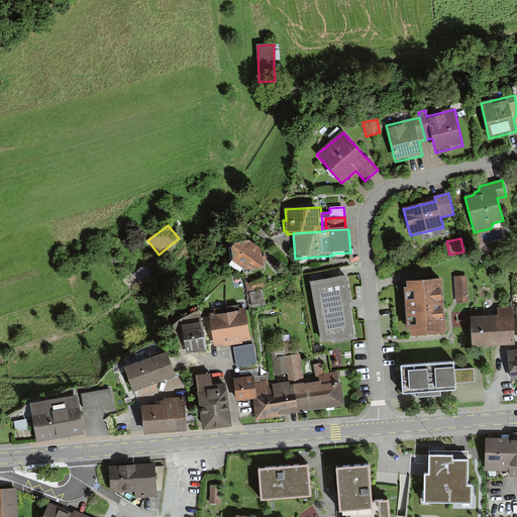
[(235,244),(231,250),(233,262),(229,266),(240,274),(243,270),(245,271),(264,269),(262,249),(249,241),(235,244)]
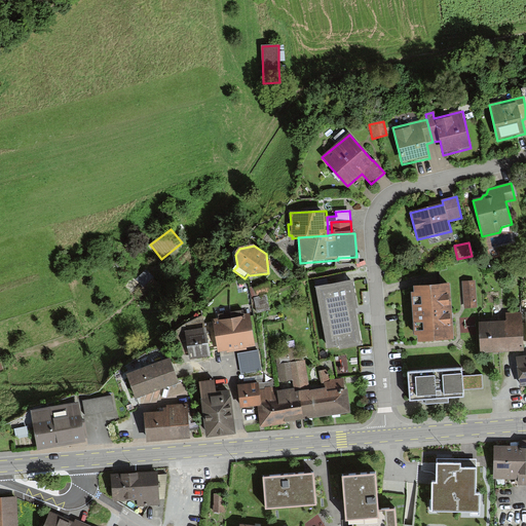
[(161,286),(146,270),(137,279),(144,288),(139,293),(146,300),(161,286)]
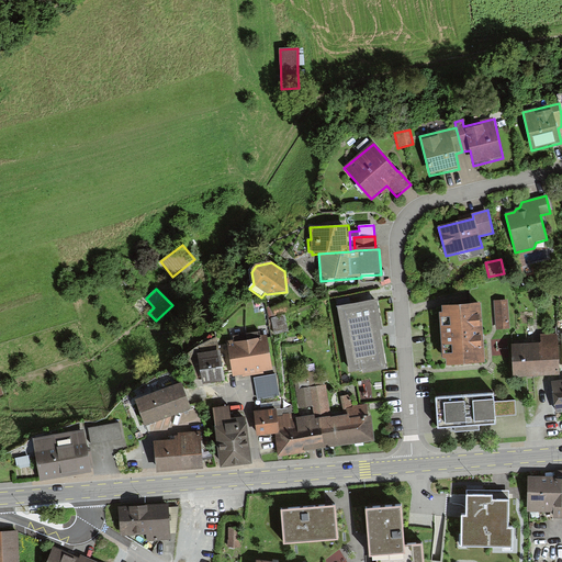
[(337,307),(350,374),(363,371),(363,375),(388,371),(380,332),(383,330),(377,300),(337,307)]
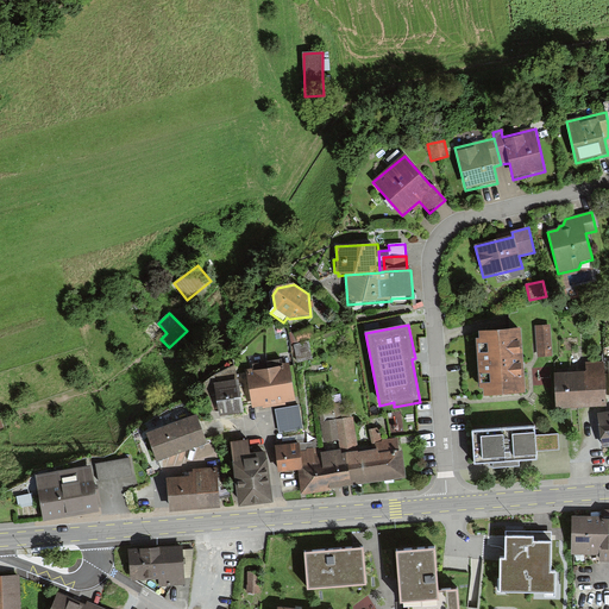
[(552,357),(551,326),(535,326),(538,358),(552,357)]
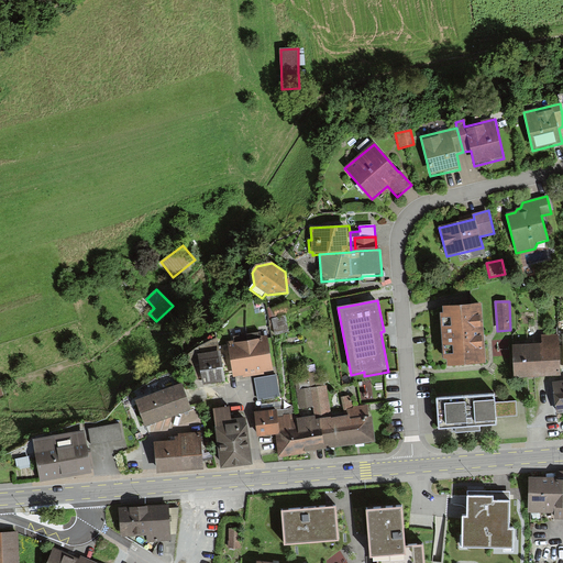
[(272,308),(275,318),(289,312),(286,304),(272,308)]
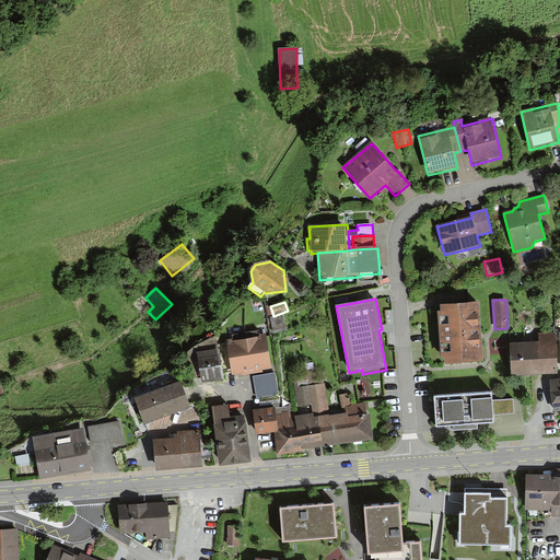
[(444,358),(445,364),(483,361),(479,302),(440,305),(441,311),(438,312),(441,358),(444,358)]
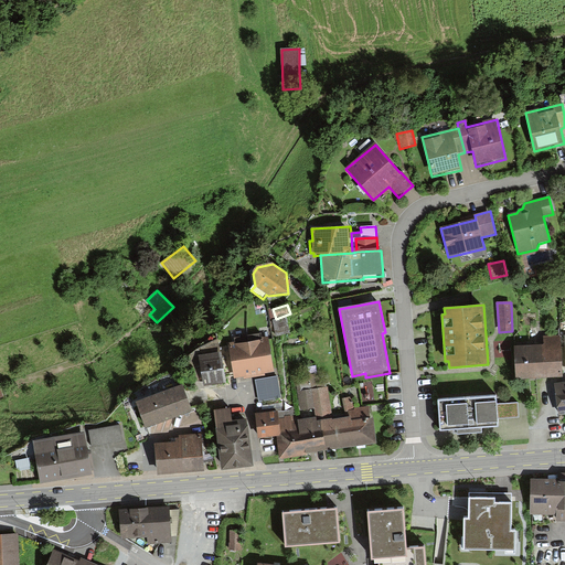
[(287,316),(273,320),(276,338),(290,333),(287,316)]
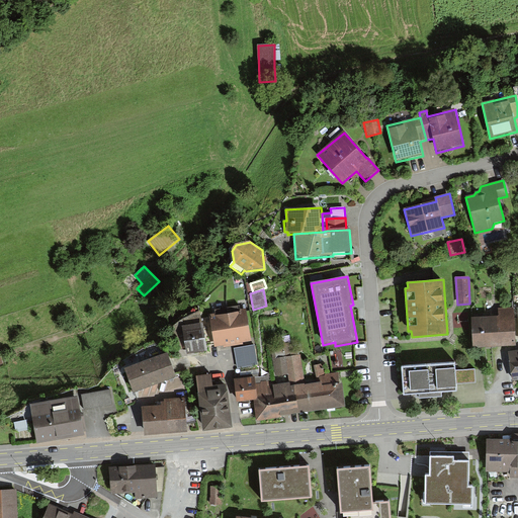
[(209,316),(216,348),(252,342),(246,309),(241,310),(240,307),(214,311),(216,315),(209,316)]
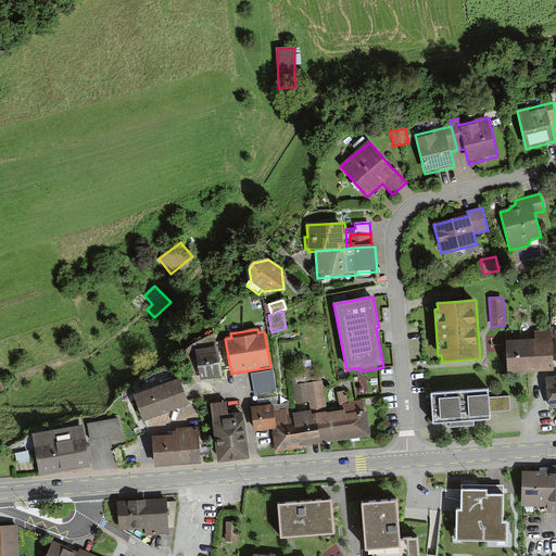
[(506,342),(508,375),(554,373),(552,330),(534,331),(535,341),(506,342)]
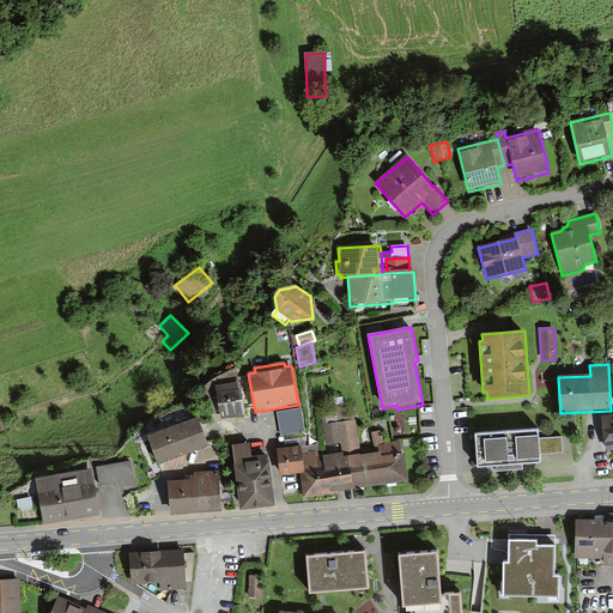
[(216,388),(240,383),(237,368),(202,384),(208,414),(219,412),(216,388)]
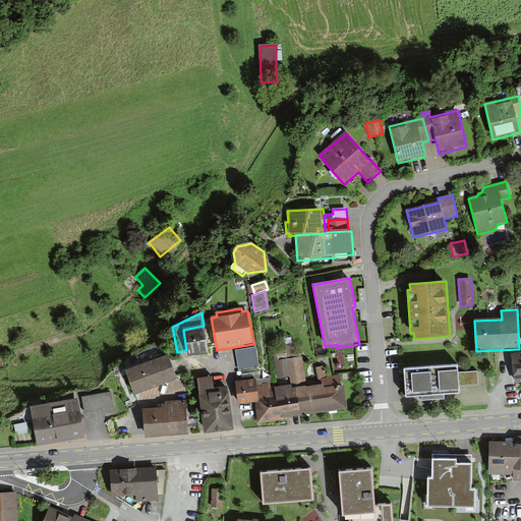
[(209,354),(204,326),(183,330),(186,350),(188,358),(209,354)]
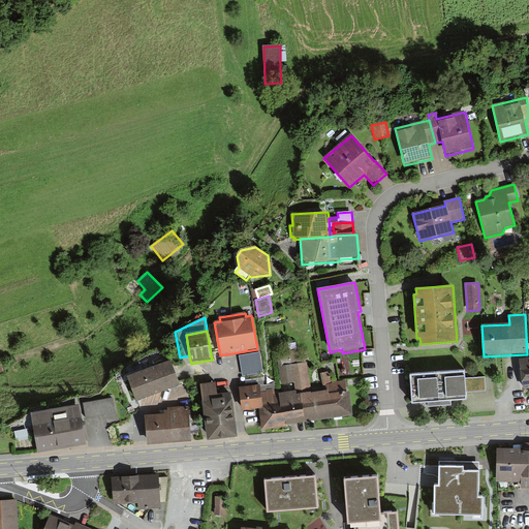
[(292,366),(279,368),(282,385),(293,383),(310,380),(307,363),(298,364),(296,350),(289,351),(290,356),(292,366)]
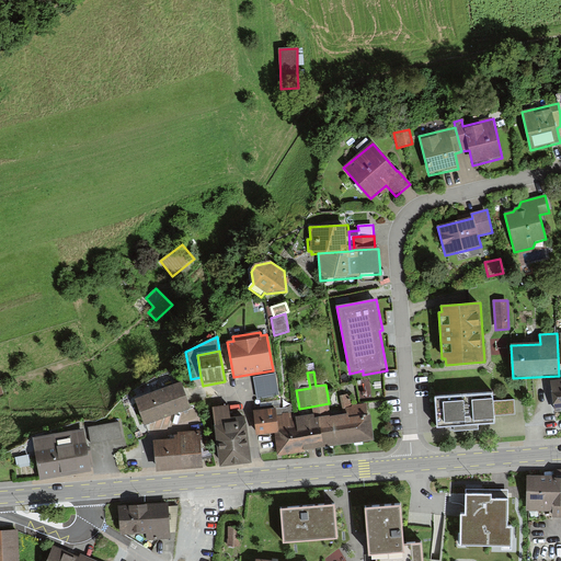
[(276,374),(253,377),(258,400),(281,396),(276,374)]
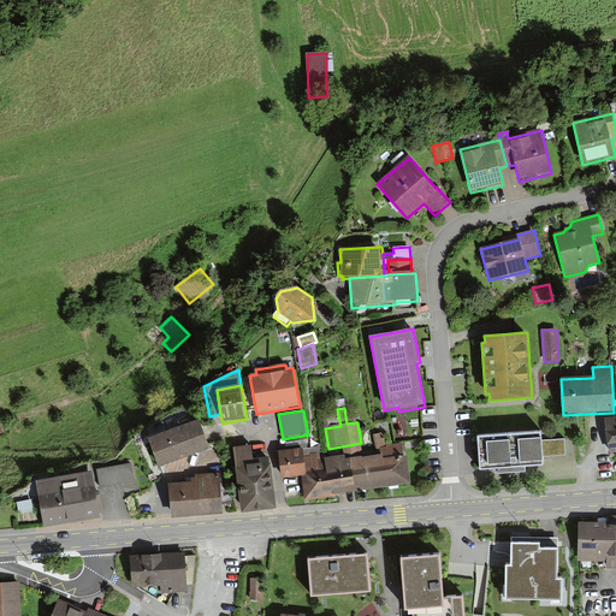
[(341,426),(338,415),(323,418),(325,428),(341,426)]
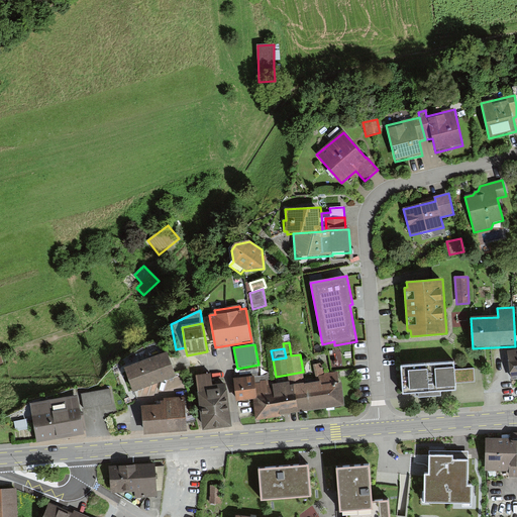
[(516,349),(507,351),(511,381),(516,380),(516,349)]
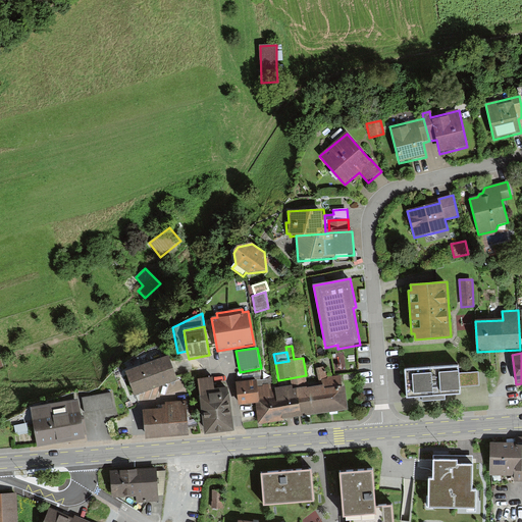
[(125,372),(135,398),(178,381),(169,356),(125,372)]
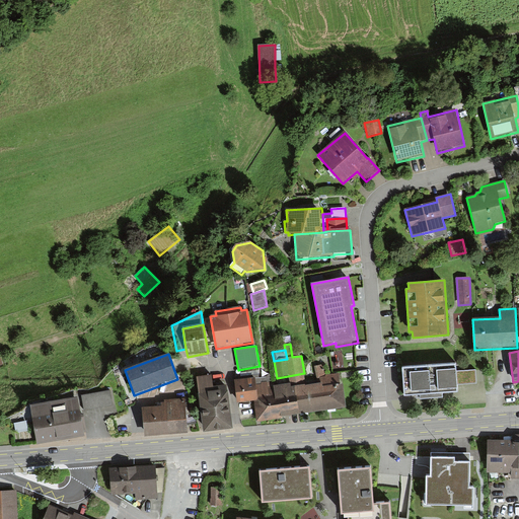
[(402,367),(404,395),(420,394),(421,397),(443,396),(443,392),(458,391),(458,384),(457,370),(456,363),(402,367)]
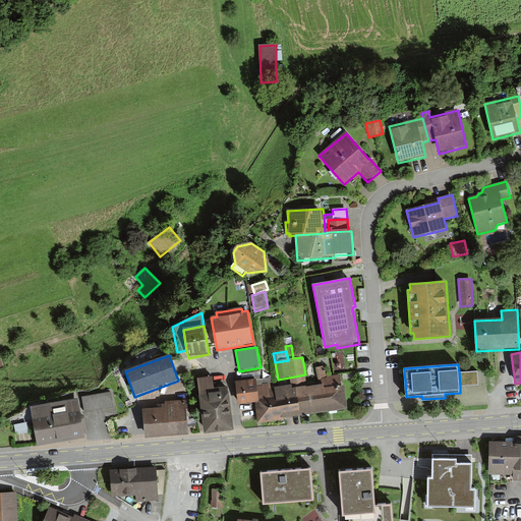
[(254,403),(257,424),(284,420),(349,411),(345,386),(343,387),(341,374),(328,377),(327,368),(323,366),(315,367),(317,382),(321,381),(322,385),(306,388),(306,387),(293,388),(293,385),(291,385),(274,388),(276,400),(272,401),(254,403)]
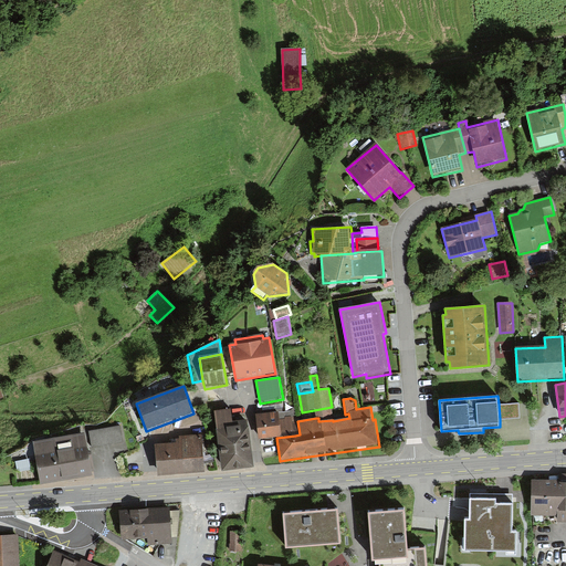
[(519,402),(499,404),(500,419),(520,418),(519,402)]
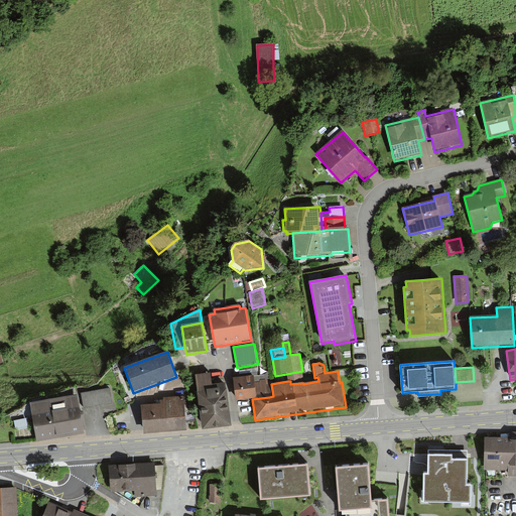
[(265,375),(261,375),(261,380),(266,380),(270,378),(269,371),(265,375)]
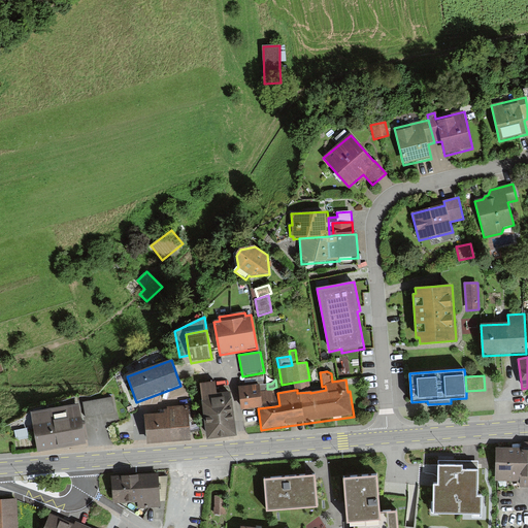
[(310,392),(309,380),(293,383),(295,390),(297,390),(297,393),(310,392)]
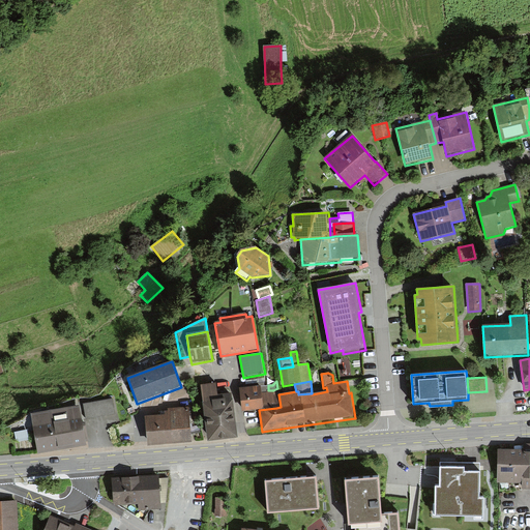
[(216,383),(201,385),(208,443),(238,439),(232,394),(218,396),(216,383)]
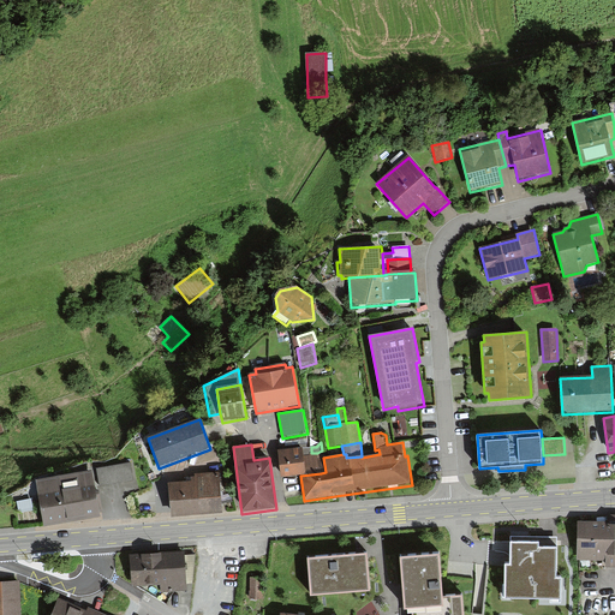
[(321,473),(317,453),(311,453),(311,447),(308,448),(294,449),(294,446),(286,447),(280,448),(281,452),(279,452),(282,478),(300,476),(321,473)]
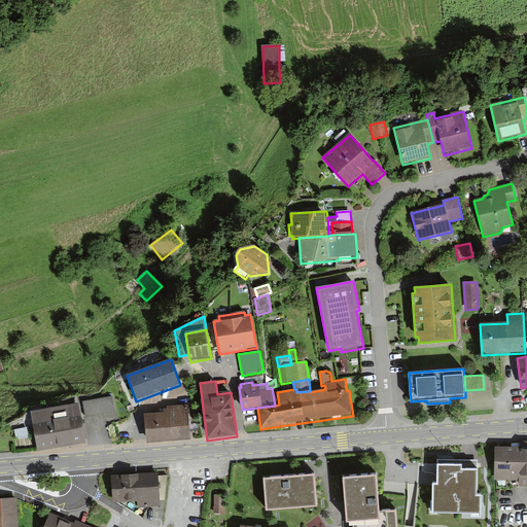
[(112,397),(82,402),(85,417),(115,412),(112,397)]
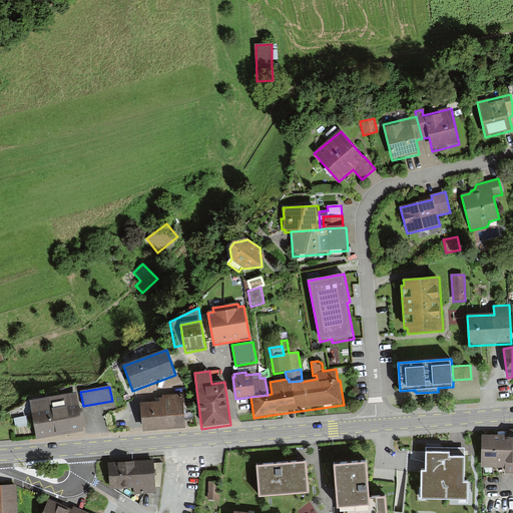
[(30,401),(37,440),(84,432),(83,428),(80,411),(77,393),(30,401)]
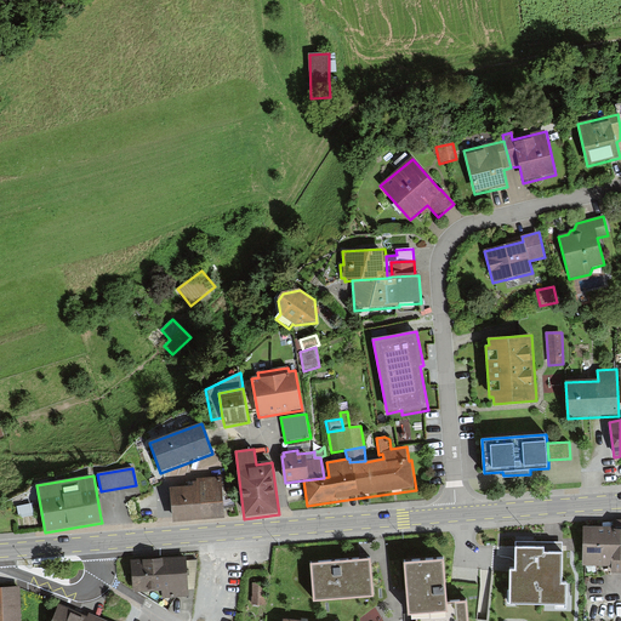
[(171,489),(174,524),(226,520),(222,477),(193,479),(193,482),(187,482),(188,485),(178,486),(178,489),(171,489)]
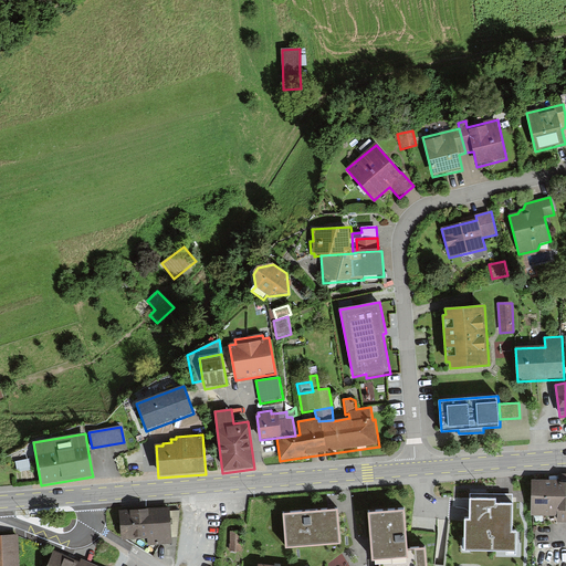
[(31,470),(29,459),(16,462),(18,473),(31,470)]
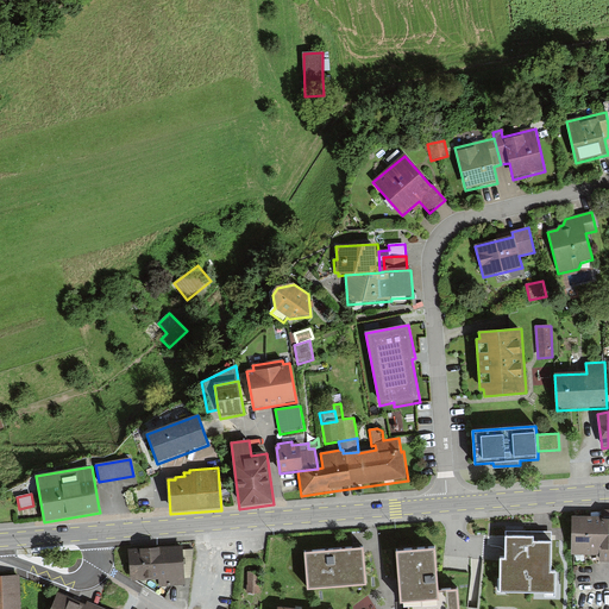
[(572,512),(572,551),(601,551),(601,558),(608,558),(608,506),(602,507),(602,512),(572,512)]
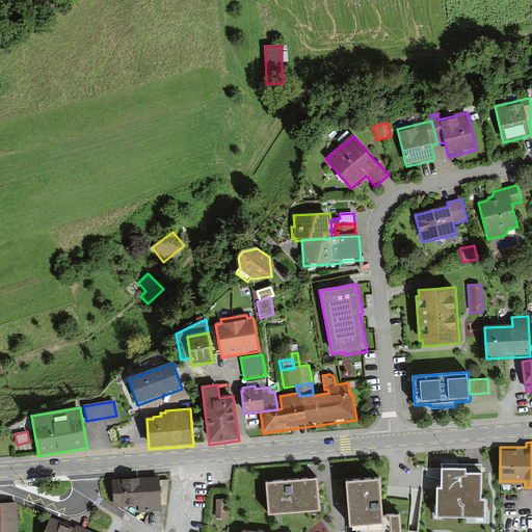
[(466,461),(443,461),(443,481),(439,481),(439,508),(484,508),(484,491),(480,491),(480,466),(464,466),(466,461)]
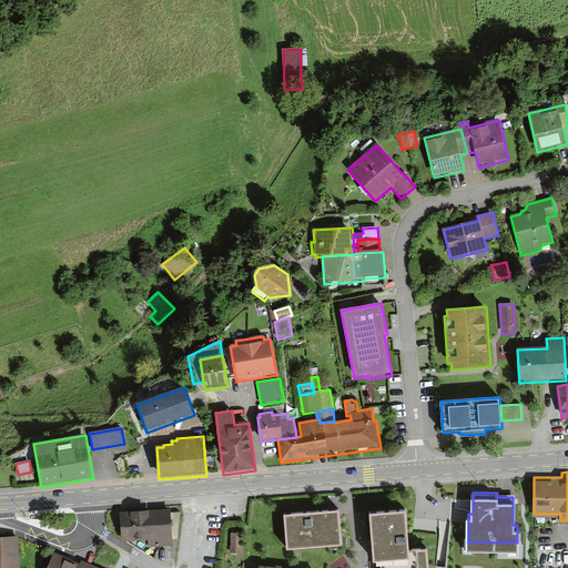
[(406,506),(371,509),(374,558),(381,558),(382,567),(430,567),(428,545),(409,547),(406,506)]
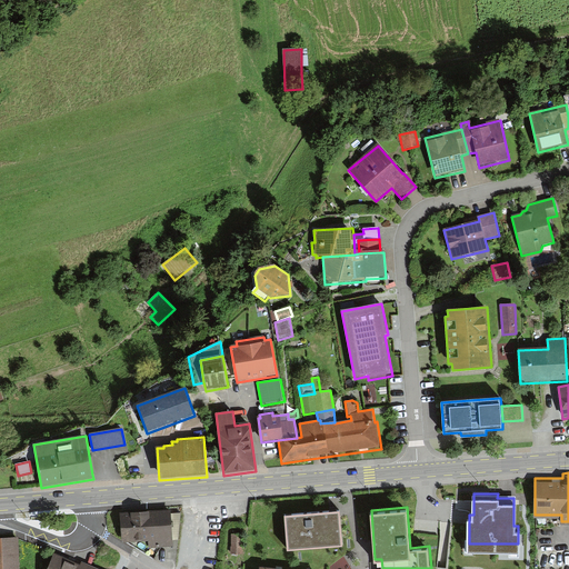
[(340,509),(285,513),(288,549),(343,545),(340,509)]
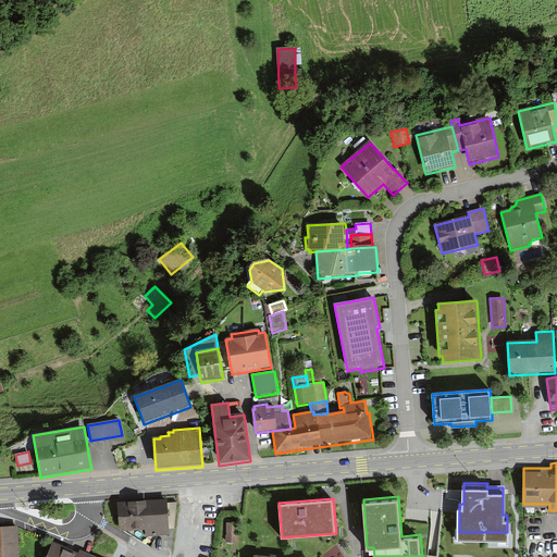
[(118,503),(120,533),(145,531),(146,537),(170,535),(168,499),(118,503)]
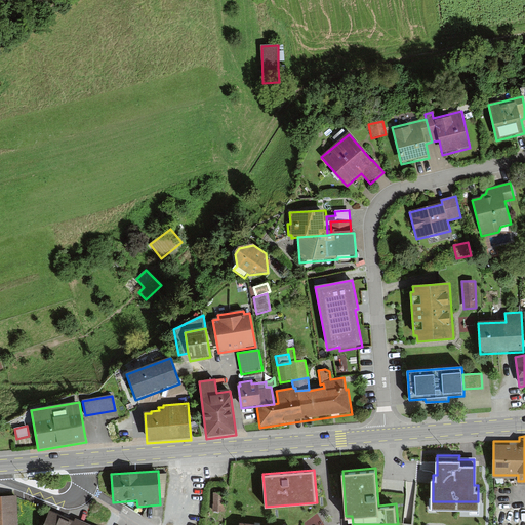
[(225,490),(213,490),(213,509),(225,509),(225,490)]
